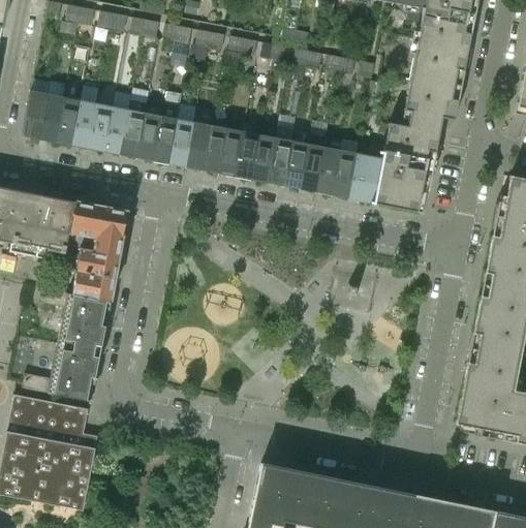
[(0,0),(0,25),(4,26),(8,0),(0,0)]
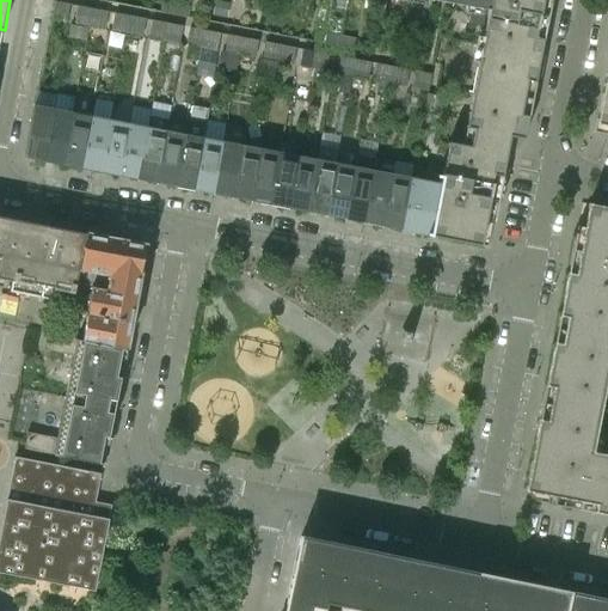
[(69,19),(73,4),(56,0),(54,17),(69,19)]
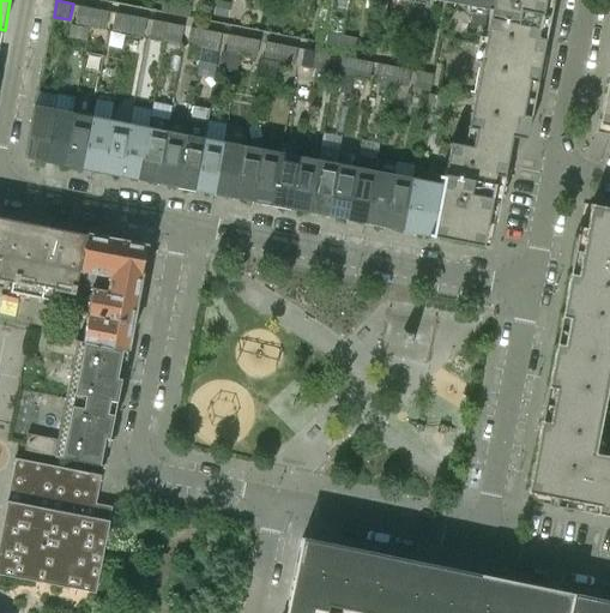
[(165,0),(163,11),(192,16),(194,6),(165,0)]
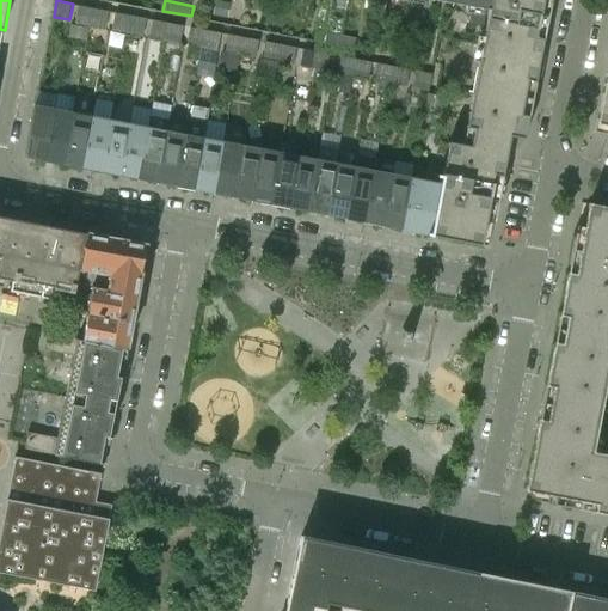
[(539,36),(545,0),(489,0),(487,8),(491,8),(484,48),(541,59),(546,37),(545,37),(539,36)]
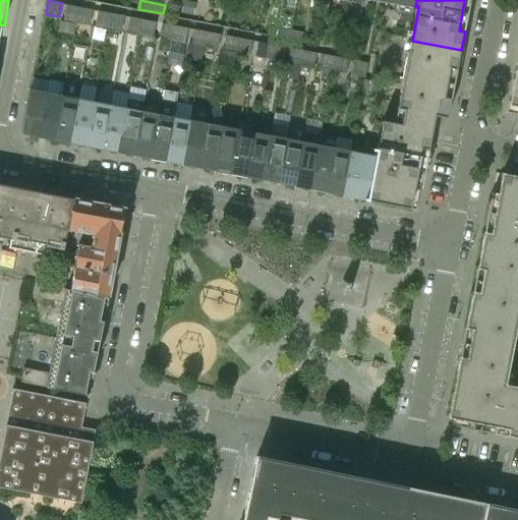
[(78,20),(81,6),(68,4),(65,18),(78,20)]
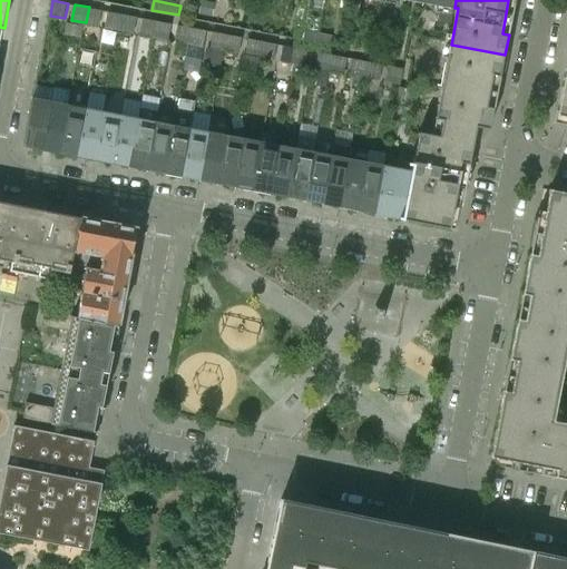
[(100,26),(103,10),(89,7),(86,22),(100,26)]
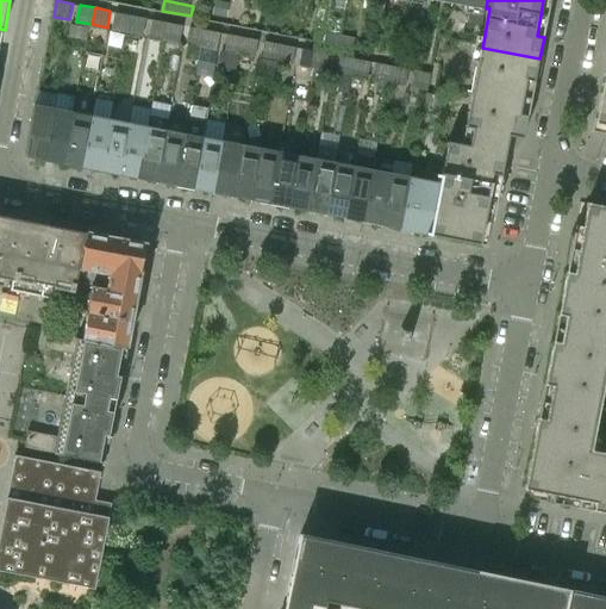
[(129,31),(132,14),(117,12),(114,29),(129,31)]
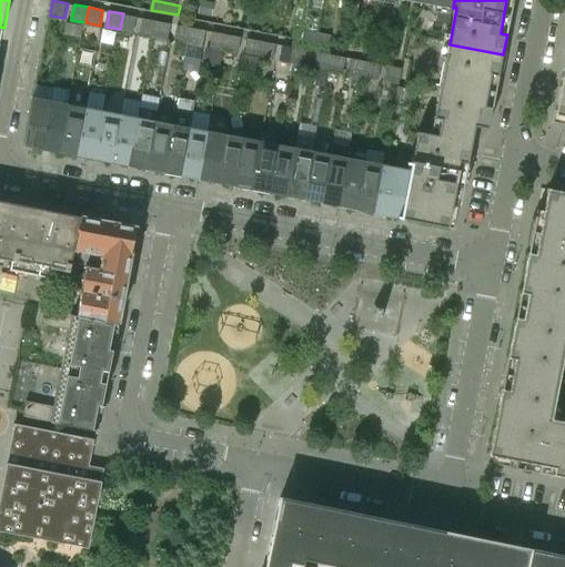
[(134,32),(138,17),(123,13),(120,29),(134,32)]
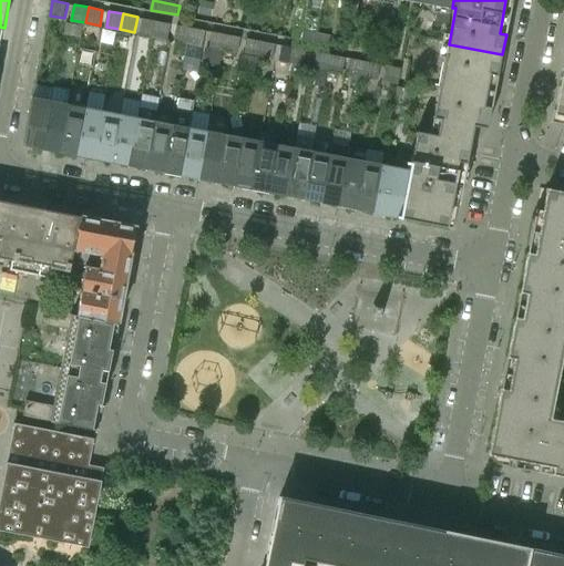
[(155,35),(157,20),(144,18),(141,33),(155,35)]
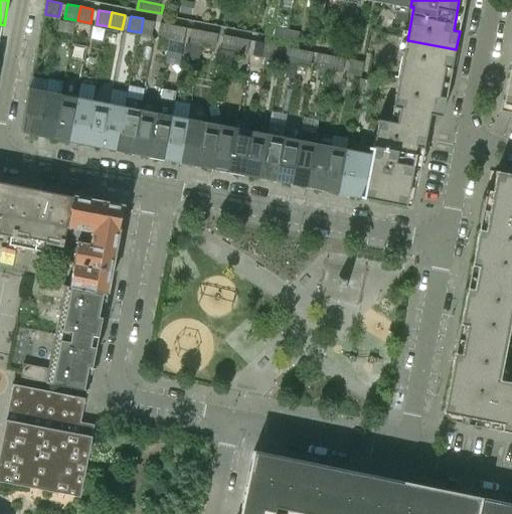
[(154,35),(156,21),(143,18),(141,32),(154,35)]
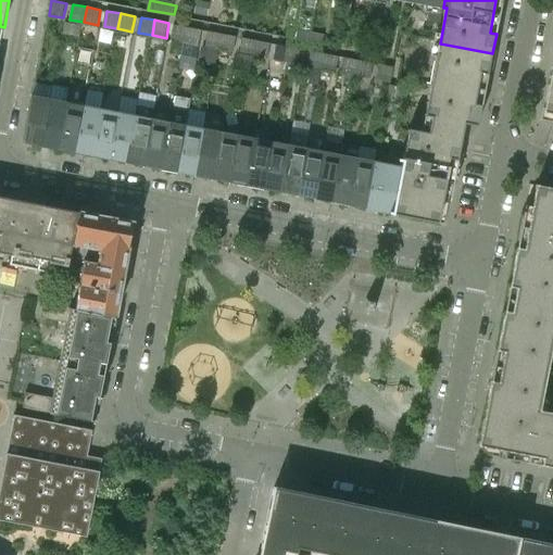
[(186,41),(189,26),(175,24),(172,39),(186,41)]
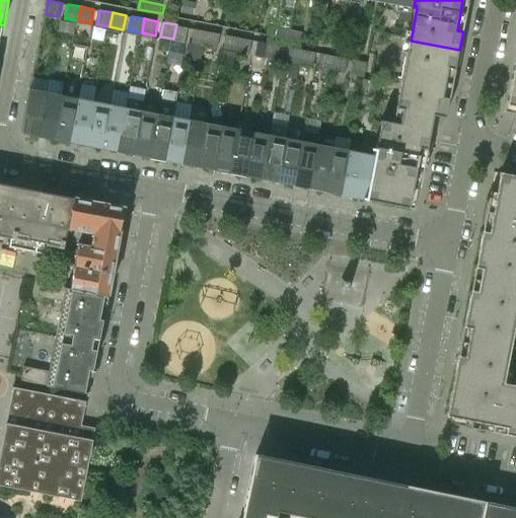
[(187,42),(190,27),(176,24),(173,39),(187,42)]
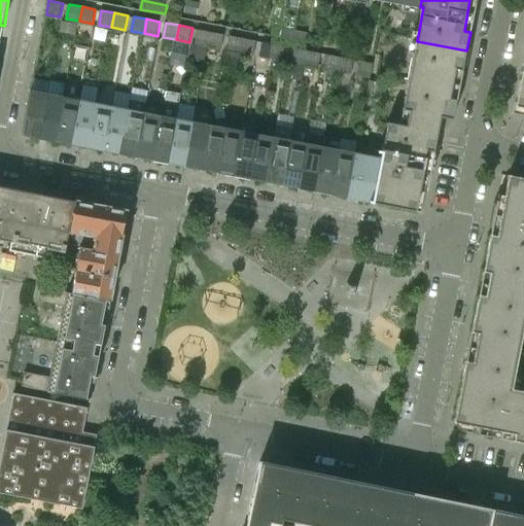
[(283,27),(282,36),(307,41),(309,32),(283,27)]
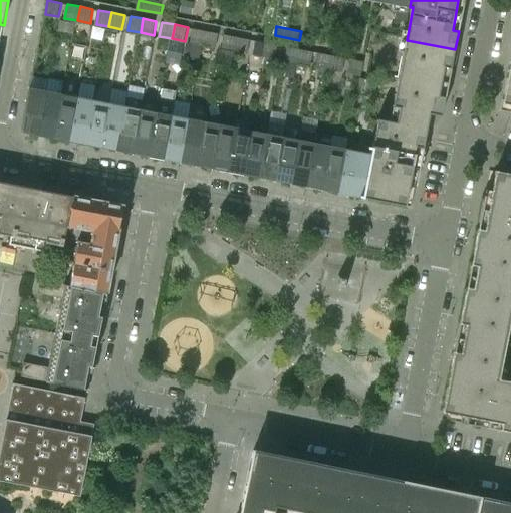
[(204,44),(206,31),(194,28),(191,42),(189,55),(199,57),(202,44),(204,44)]
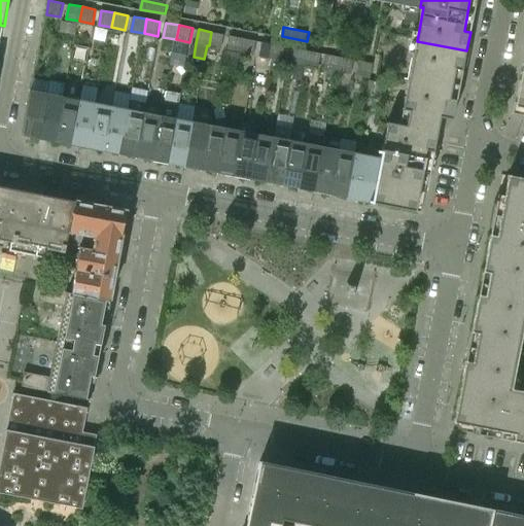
[(222,48),(224,34),(211,32),(209,45),(222,48)]
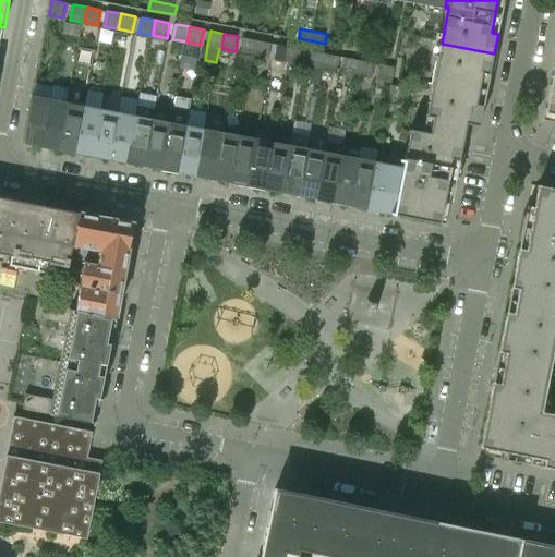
[(255,55),(258,40),(244,37),(241,52),(255,55)]
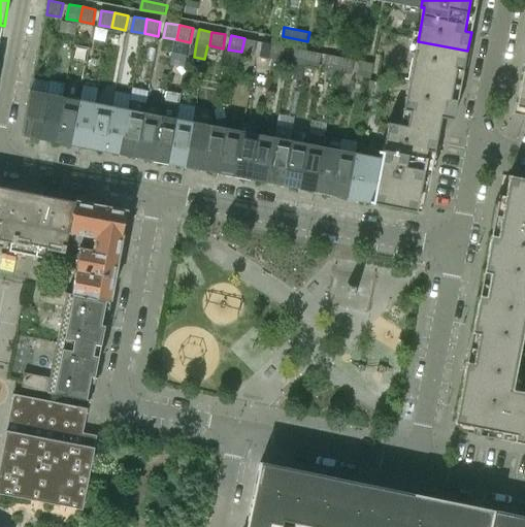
[(255,55),(258,40),(244,38),(241,52),(255,55)]
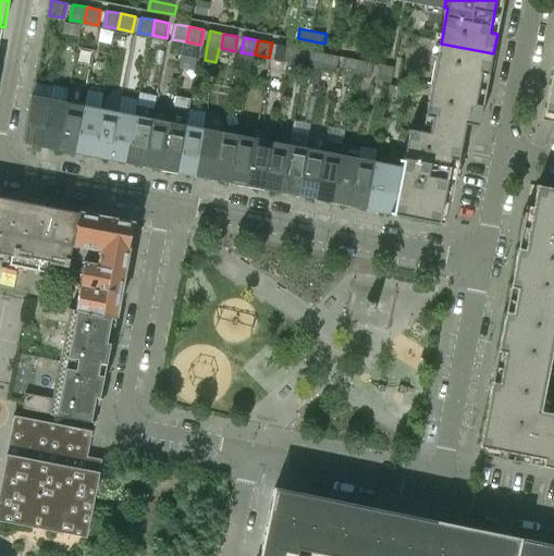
[(290,61),(292,47),(279,44),(275,59),(290,61)]
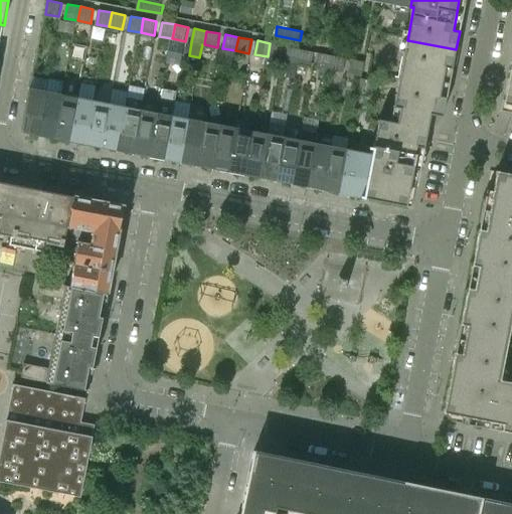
[(441,95),(445,76),(446,66),(452,68),(453,68),(456,49),(407,40),(394,107),(401,108),(432,114),(444,116),(448,96),(447,96),(447,97),(441,95)]
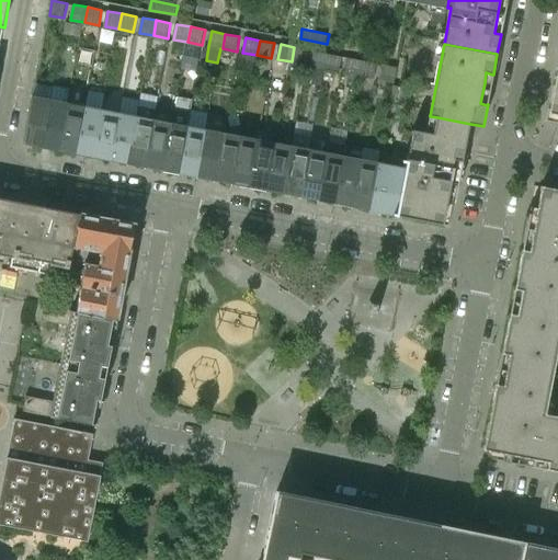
[(305,65),(308,49),(294,47),(292,61),(305,65)]
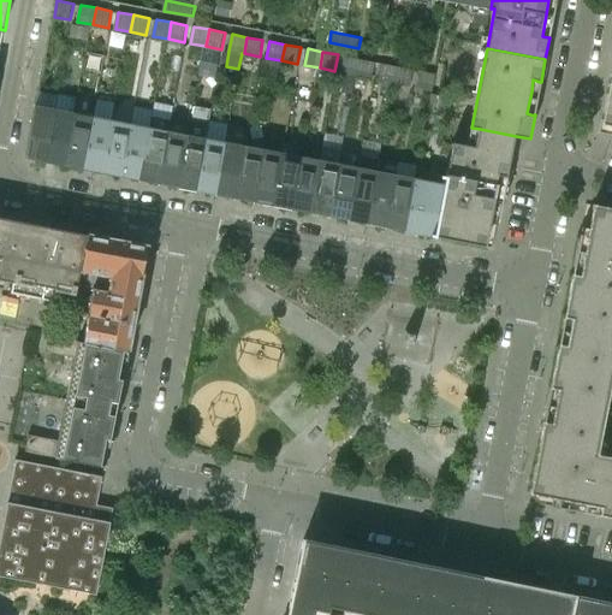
[(357,76),(361,59),(345,55),(342,72),(357,76)]
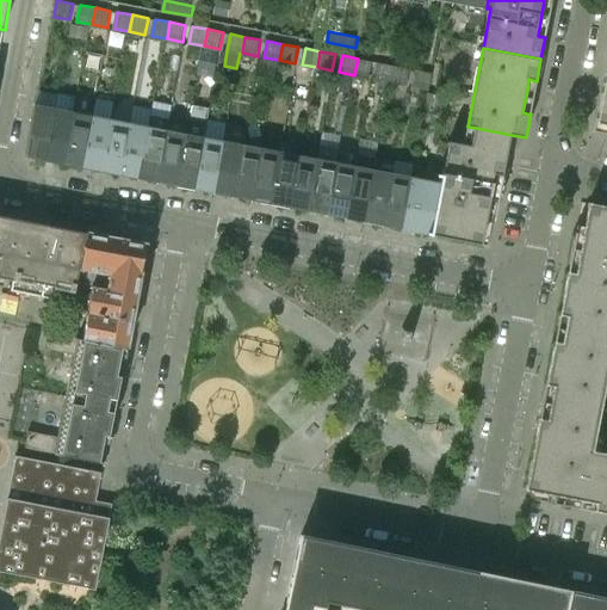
[(370,78),(372,61),(358,59),(354,75),(370,78)]
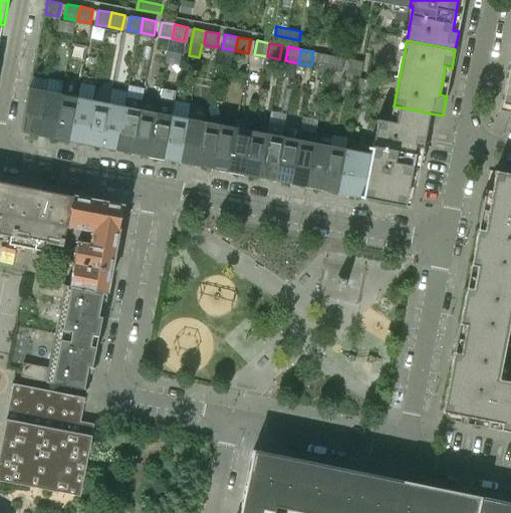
[(329,69),(332,55),(319,52),(317,66),(329,69)]
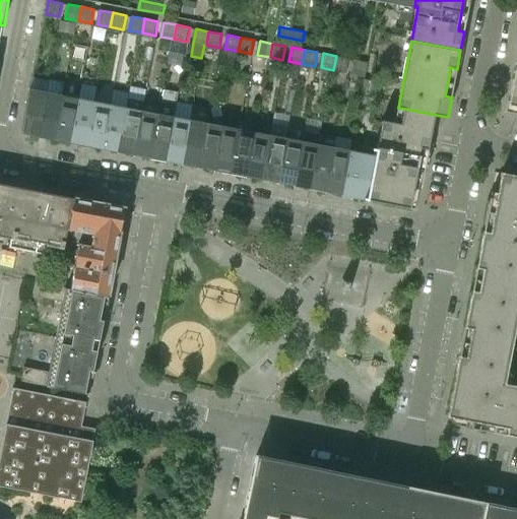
[(346,72),(349,58),(336,56),(333,70),(346,72)]
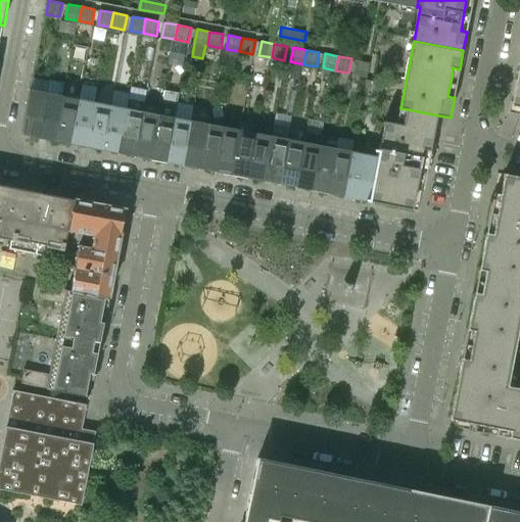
[(368,77),(371,62),(358,59),(355,74),(368,77)]
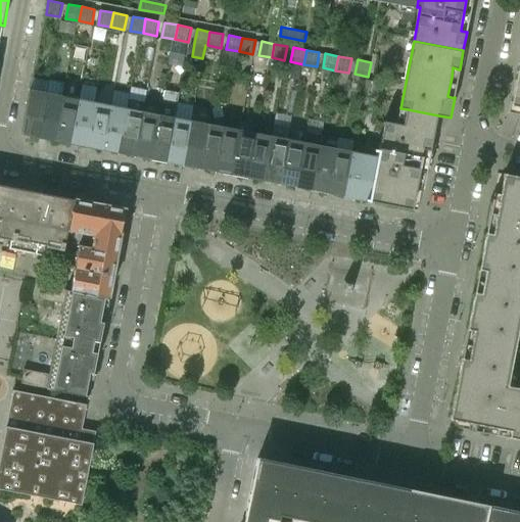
[(65,91),(67,81),(37,75),(35,86),(65,91)]
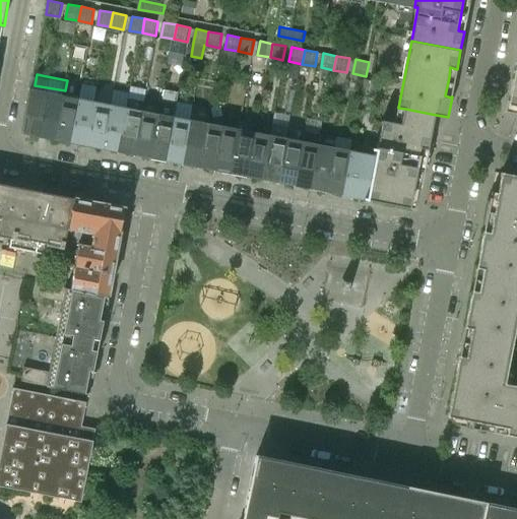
[(376,95),(378,81),(366,79),(363,93),(376,95)]
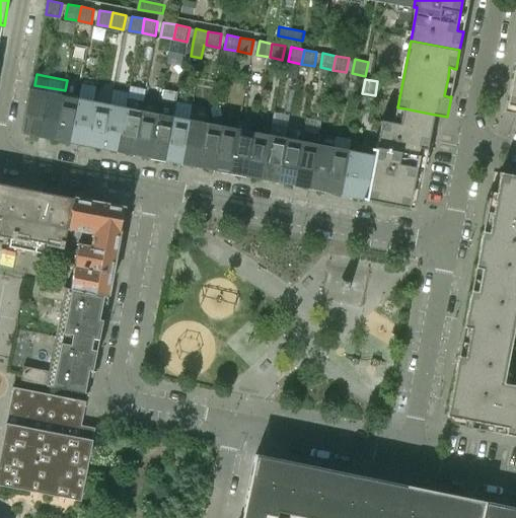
[(87,145),(95,101),(98,85),(82,82),(79,98),(71,142),(87,145)]
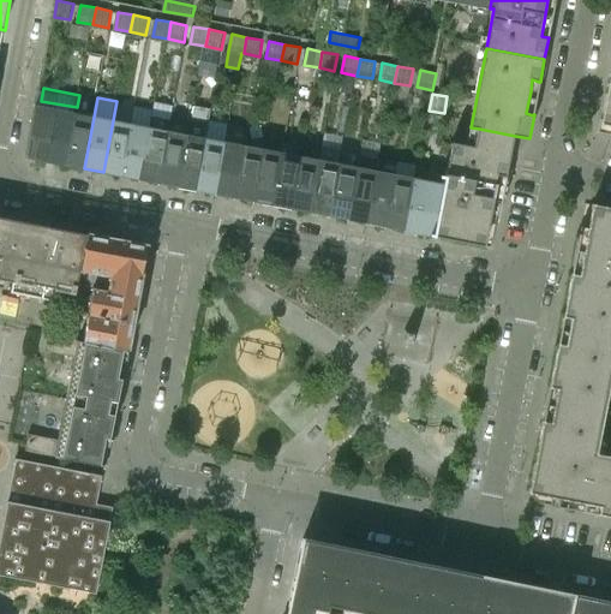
[(47,161),(57,109),(36,106),(27,158),(47,161)]
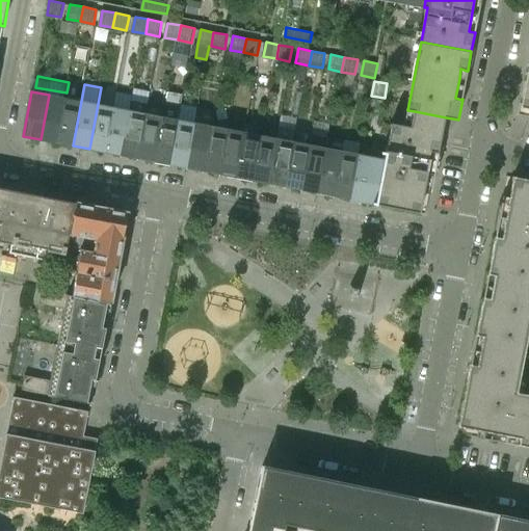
[(56,142),(65,98),(49,95),(41,139),(56,142)]
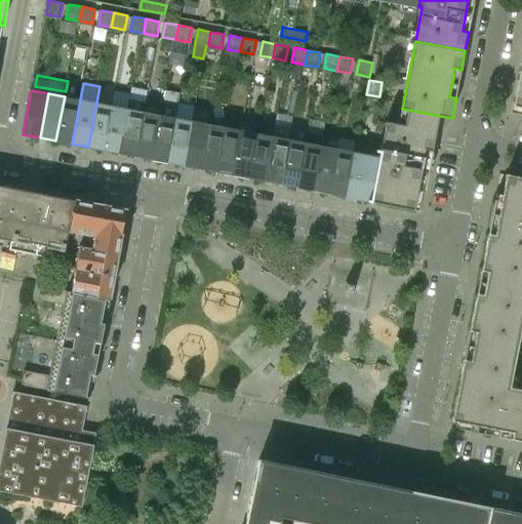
[(72,144),(80,99),(65,96),(55,140),(72,144)]
